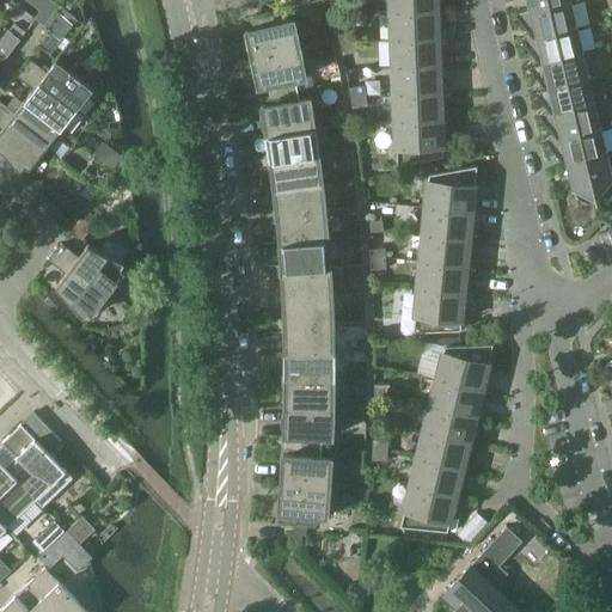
[(49,0),(41,11),(49,18),(55,11),(59,6),(51,0),(49,0)]
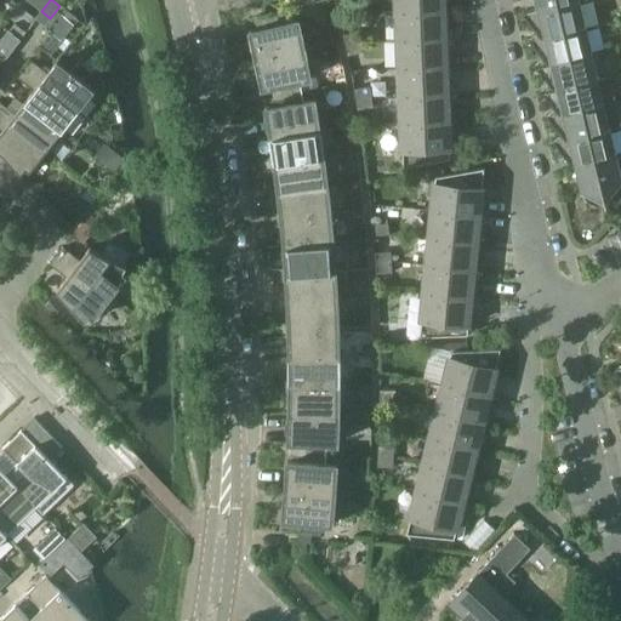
[(396,0),(397,12),(445,11),(444,0),(396,0)]
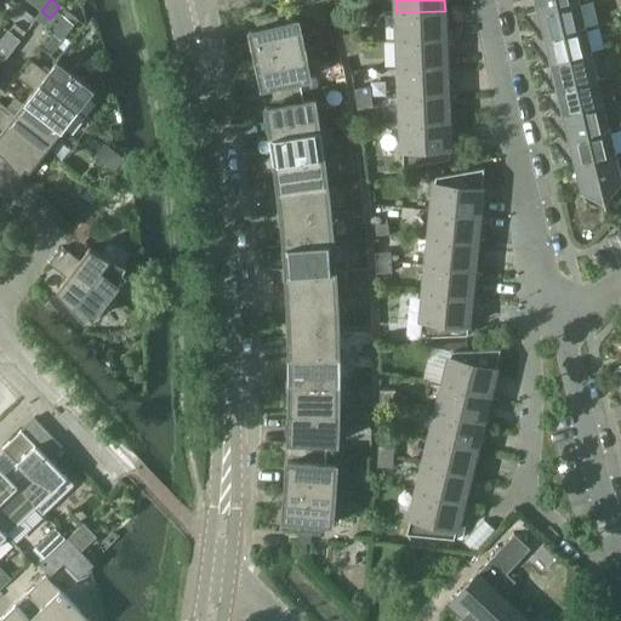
[(535,0),(537,10),(539,15),(580,5),(577,0),(535,0)]
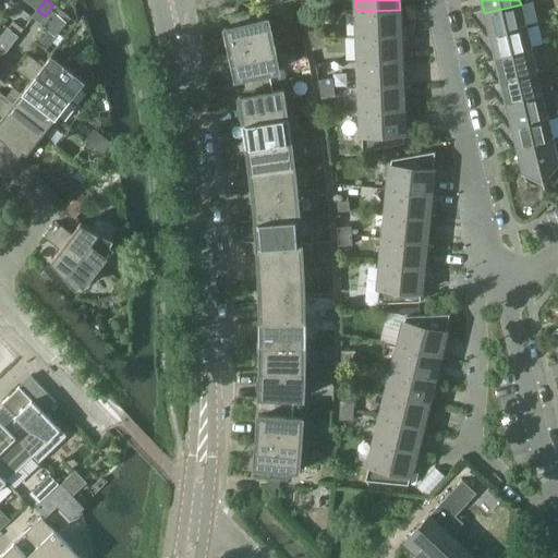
[(469,13),(484,34),(485,36),(525,25),(521,4),(484,13),(483,9),(471,13),(470,12),(469,13)]
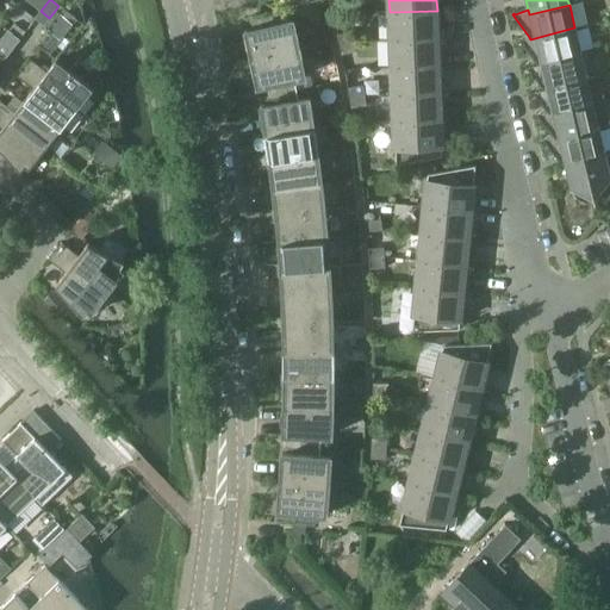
[(253,58),(299,49),(293,20),(281,23),(279,10),(244,19),(247,31),(253,58)]
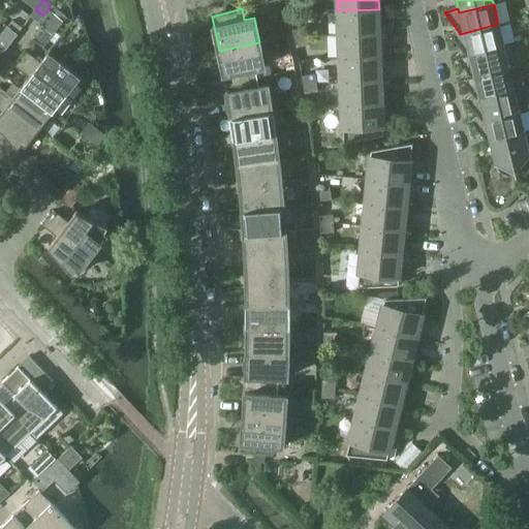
[(48,9),(42,16),(38,22),(37,23),(43,27),(53,34),(63,21),(52,12),(48,9)]
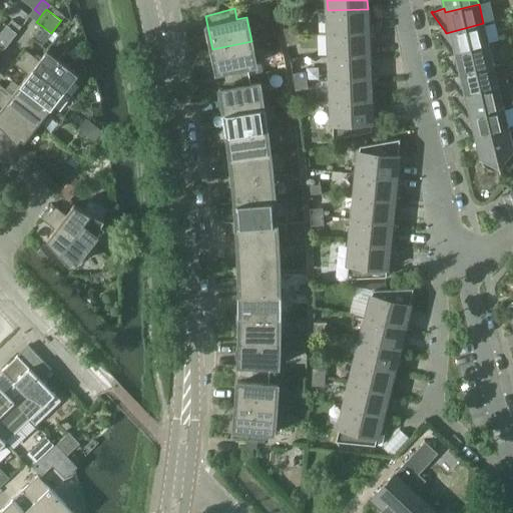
[(369,32),(368,9),(328,10),(329,33),(369,32)]
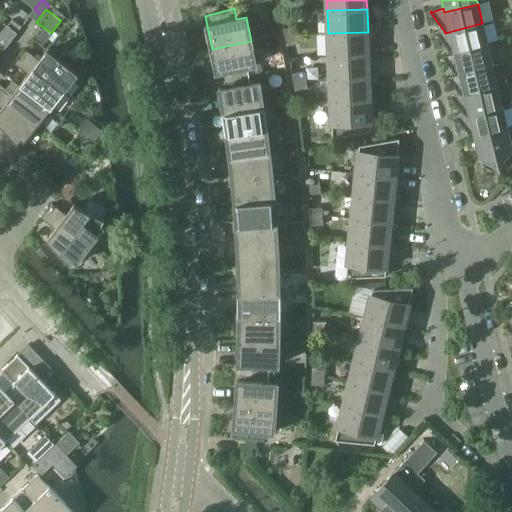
[(22,27),(11,19),(7,25),(17,33),(22,27)]
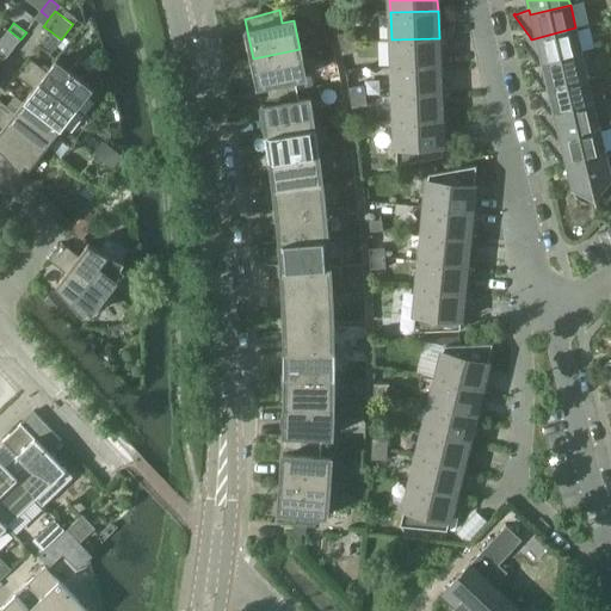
[(582,54),(575,28),(531,39),(530,37),(520,39),(520,38),(519,39),(536,62),(537,65),(582,54)]
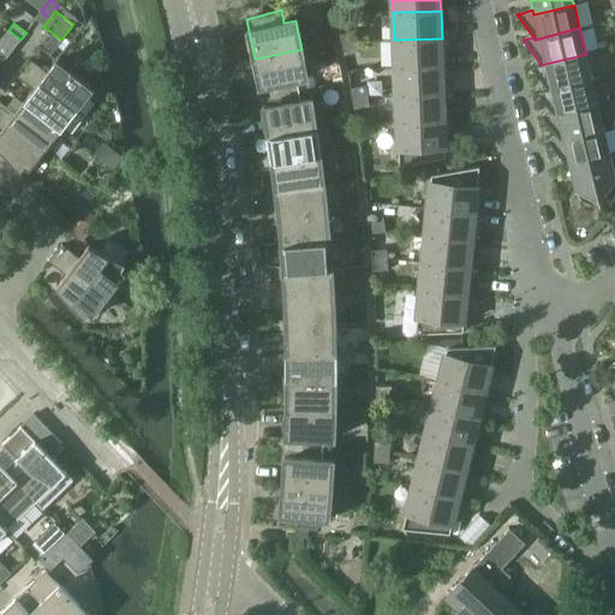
[(340,34),(342,46),(358,43),(356,33),(340,34)]
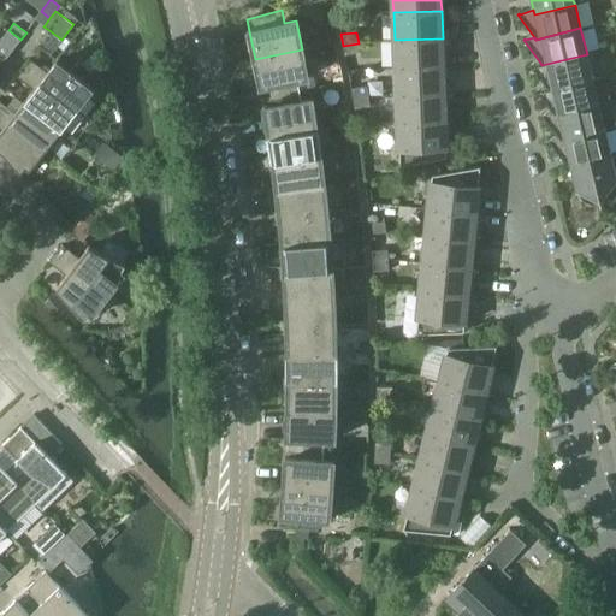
[(443,65),(443,39),(395,40),(395,67),(443,65)]
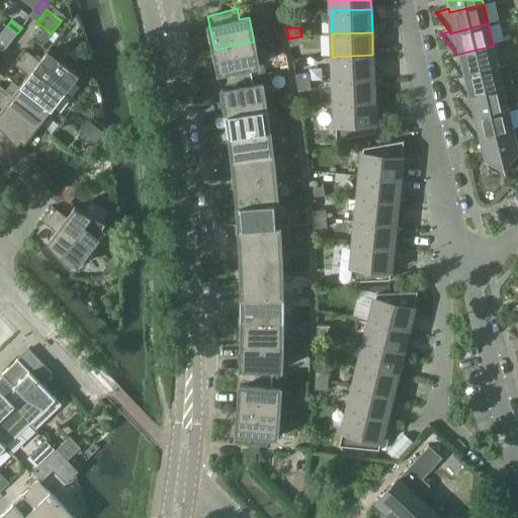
[(303,44),(301,36),(288,38),(290,46),(303,44)]
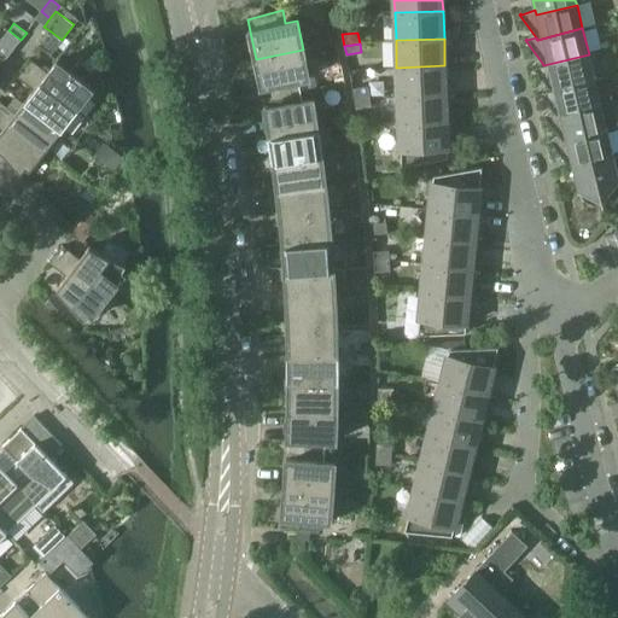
[(303,50),(256,59),(261,87),(277,85),(279,94),(301,91),(298,80),(308,77),(303,50)]
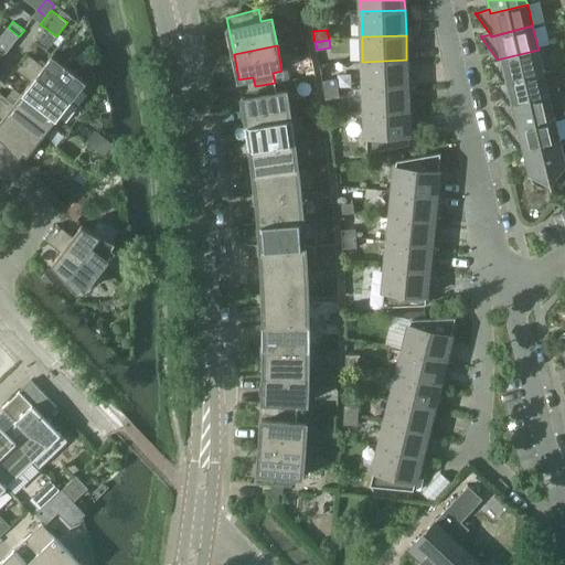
[(544,74),(539,50),(497,60),(496,57),(487,60),(487,59),(486,60),(501,81),(502,84),(544,74)]
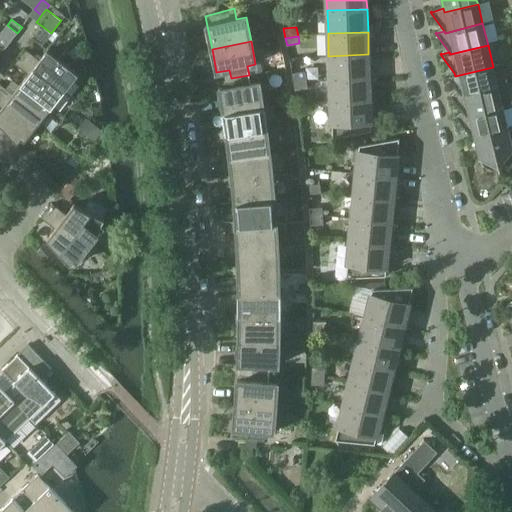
[(20,57),(64,91),(78,73),(47,50),(39,60),(25,49),(20,57)]
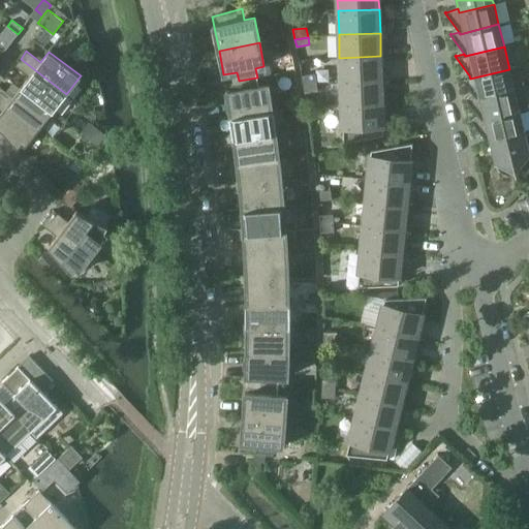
[(381,80),(380,56),(339,58),(340,82),(381,80)]
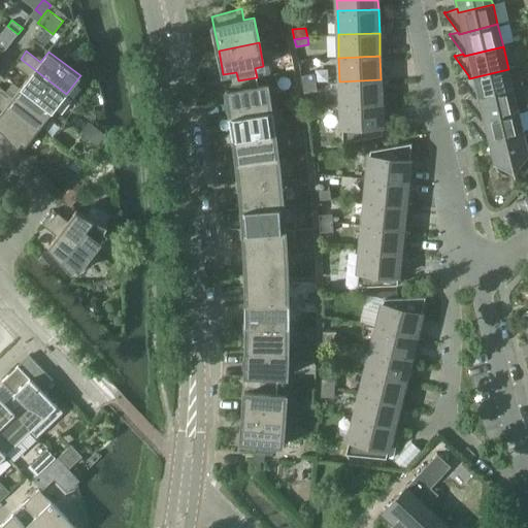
[(53,111),(66,94),(21,59),(15,65),(30,76),(21,87),(53,111)]
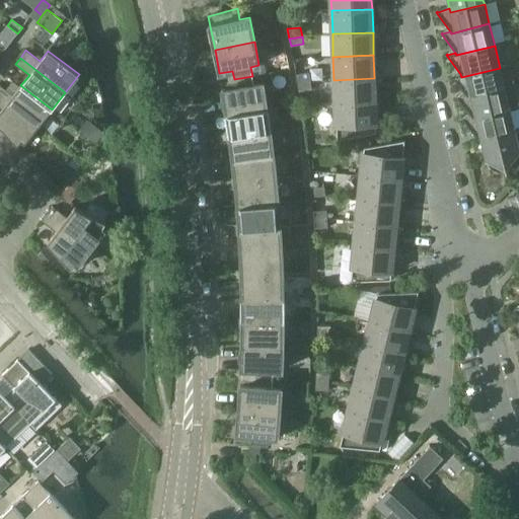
[(451,76),(465,95),(466,98),(505,88),(500,68),(461,77),(460,74),(452,75),(451,76)]
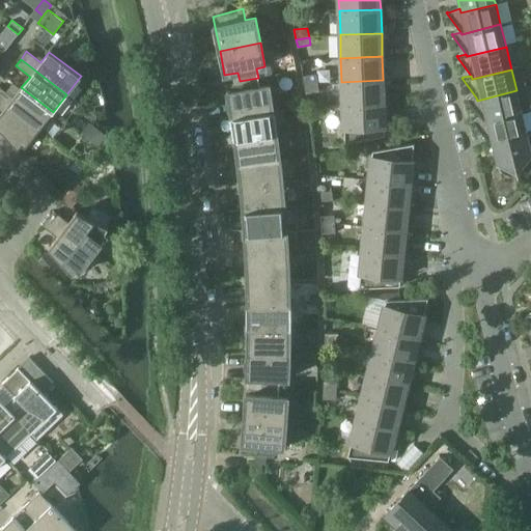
[(303,76),(305,85),(317,83),(316,74),(303,76)]
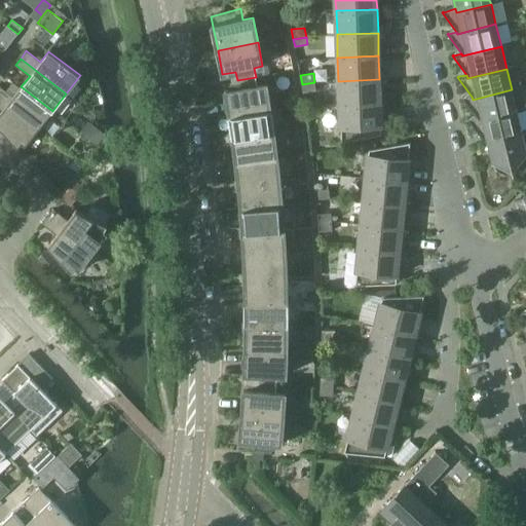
[(229,115),(270,108),(266,84),(258,86),(256,77),(237,80),(239,88),(226,90),(229,115)]
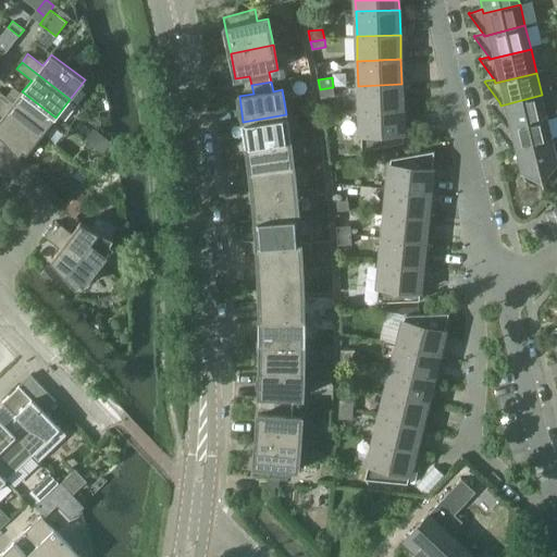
[(403,109),(401,84),(358,86),(359,111),(403,109)]
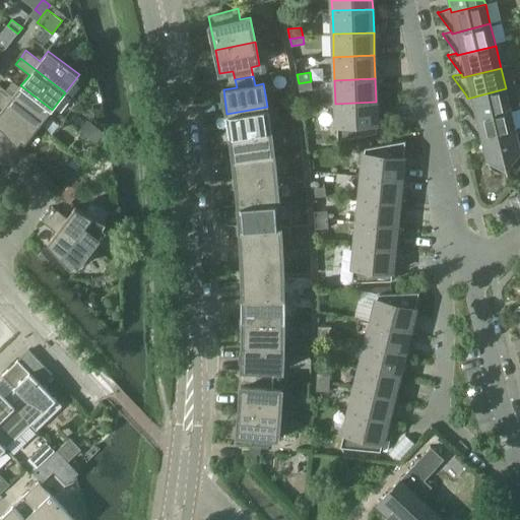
[(313,89),(311,81),(299,83),(300,91),(313,89)]
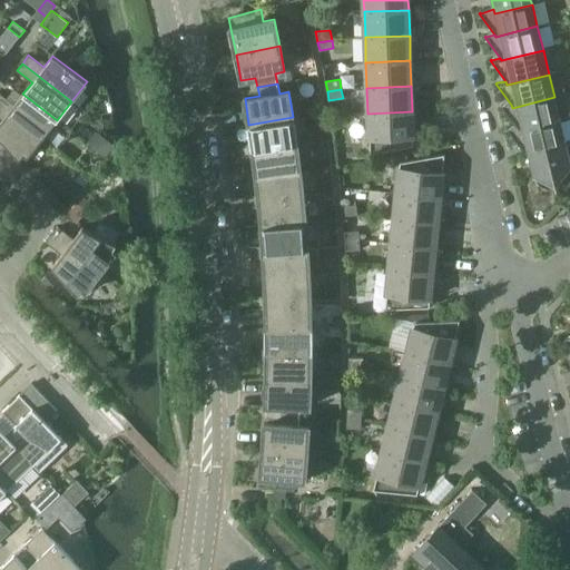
[(57,120),(22,94),(15,105),(0,94),(0,106),(42,139),(57,120)]
